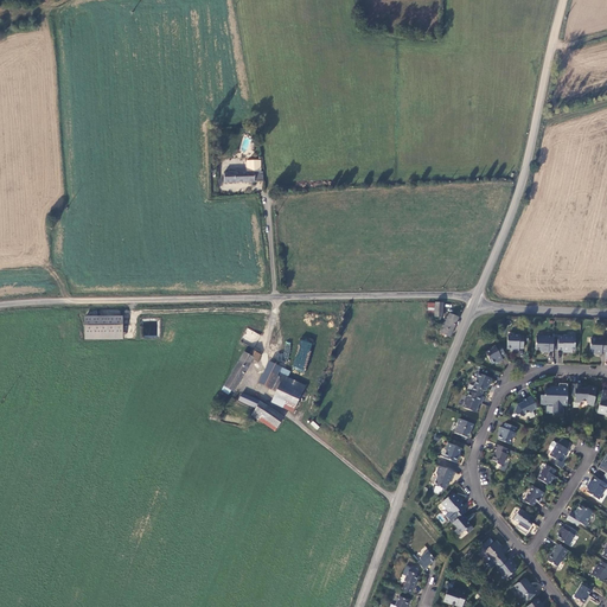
[(256,172),(255,161),(243,161),(243,173),(256,172)]
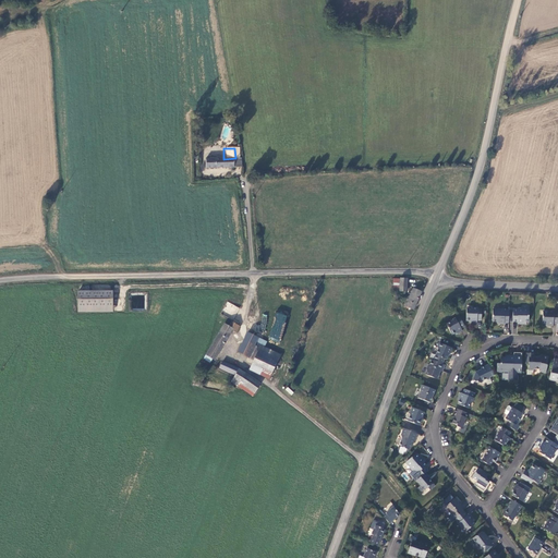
[(238,167),(239,158),(235,158),(223,159),(220,159),(220,168),(238,167)]
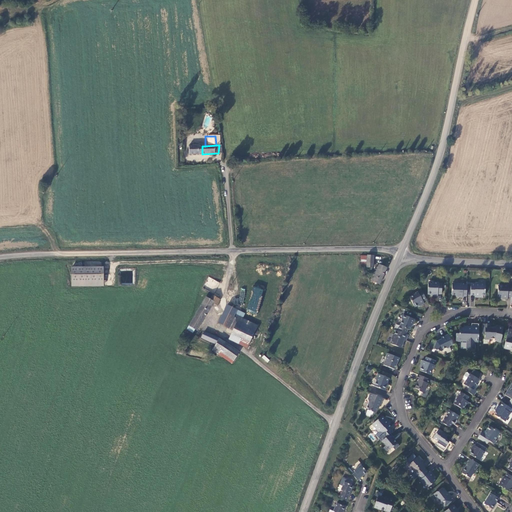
[(185,154),(202,154),(202,146),(185,147),(185,154)]
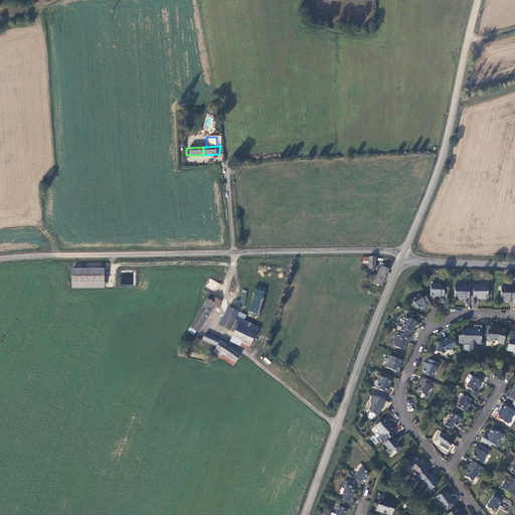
[(375,268),(373,274),(369,284),(376,287),(383,270),(375,268)]
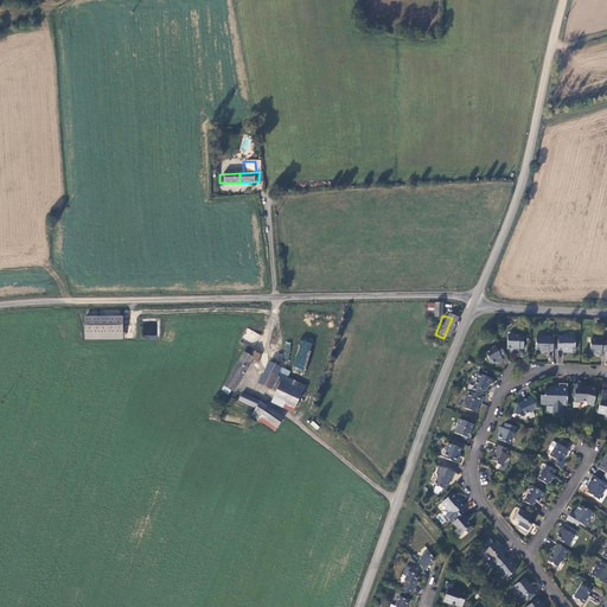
[(117,318),(81,318),(81,336),(117,334),(117,318)]
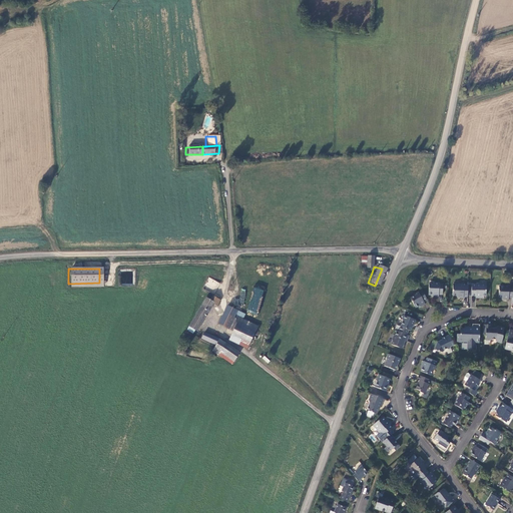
[(216,291),(219,282),(208,278),(204,287),(216,291)]
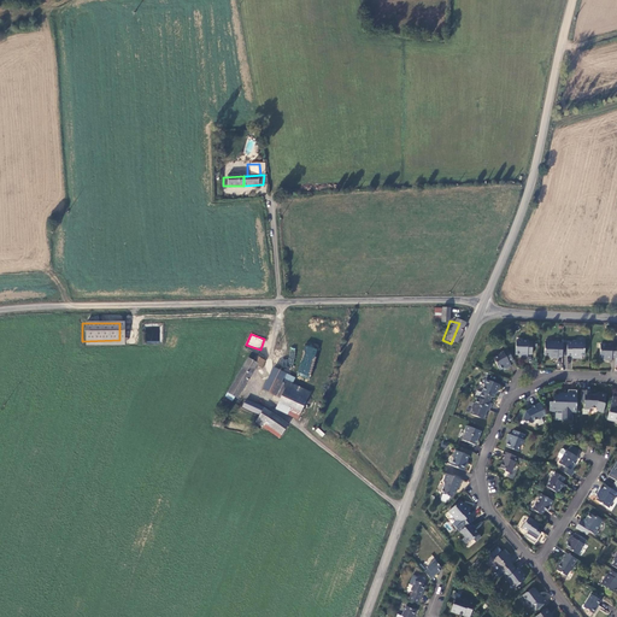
[(568,356),(573,356),(574,357),(575,358),(576,358),(577,358),(579,358),(580,358),(581,357),(582,356),(586,356),(586,342),(580,342),(577,340),(574,340),(574,342),(568,342),(568,356)]
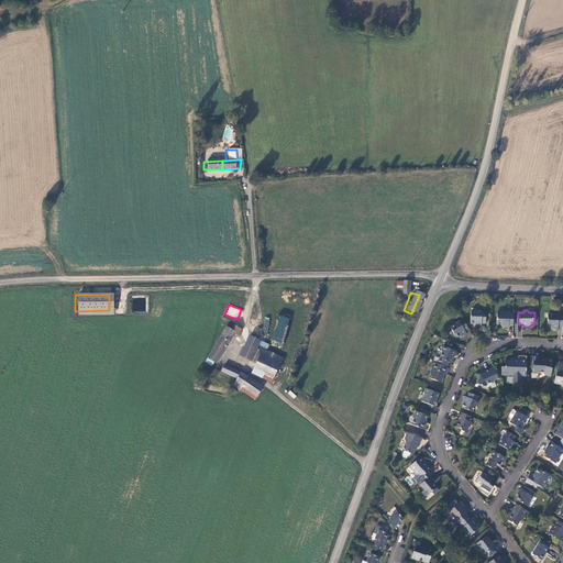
[(482,326),(482,323),(486,323),(487,312),(483,312),(483,311),(479,311),(477,312),(472,311),(472,323),(476,326),(482,326)]
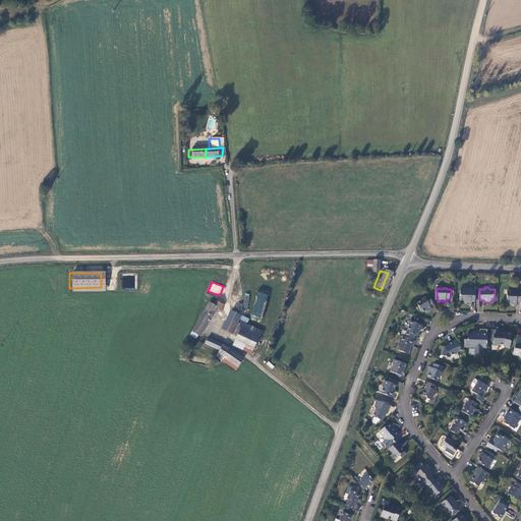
[(475,301),(476,290),(472,290),(472,289),(461,288),(460,300),(466,300),(466,302),(471,302),(471,301),(475,301)]
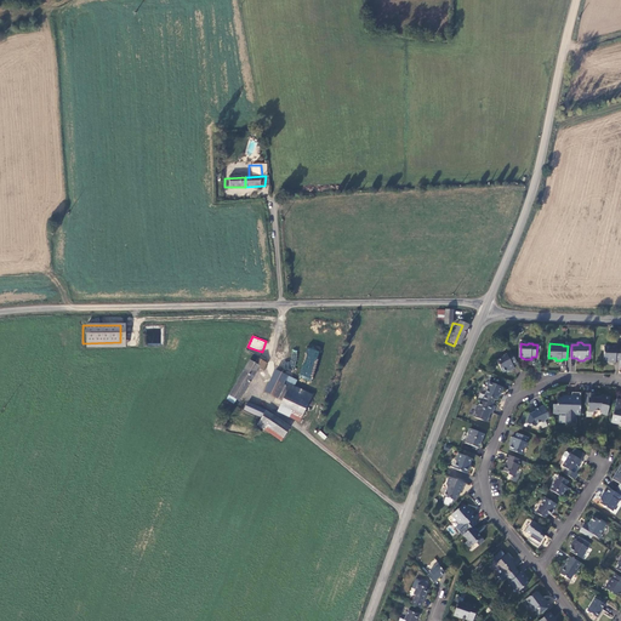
[(616,359),(620,359),(620,347),(617,348),(617,346),(614,346),(613,347),(605,347),(605,360),(608,360),(610,363),(616,363),(616,359)]
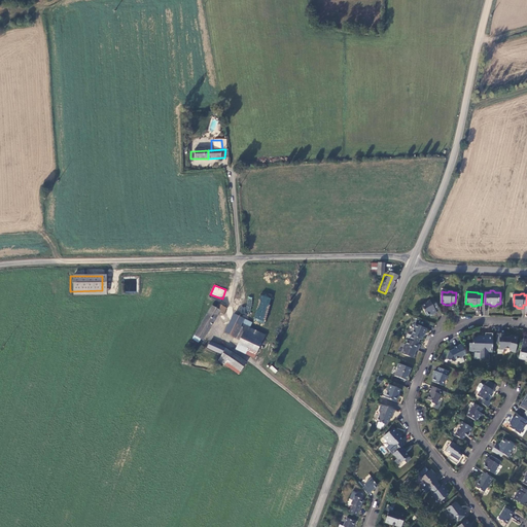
[(265,323),(271,297),(260,295),(254,320),(265,323)]
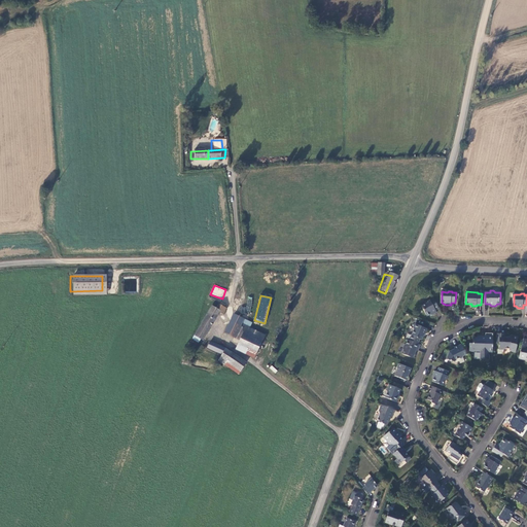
[(440,308),(434,300),(431,302),(430,301),(428,302),(427,304),(422,307),(427,316),(432,315),(437,312),(436,310),(440,308)]
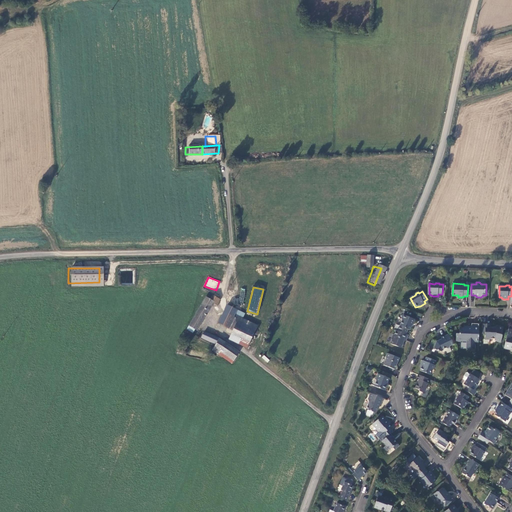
[(205,300),(201,298),(182,330),(188,333),(190,330),(192,331),(208,304),(211,305),(214,300),(208,295),(205,300)]
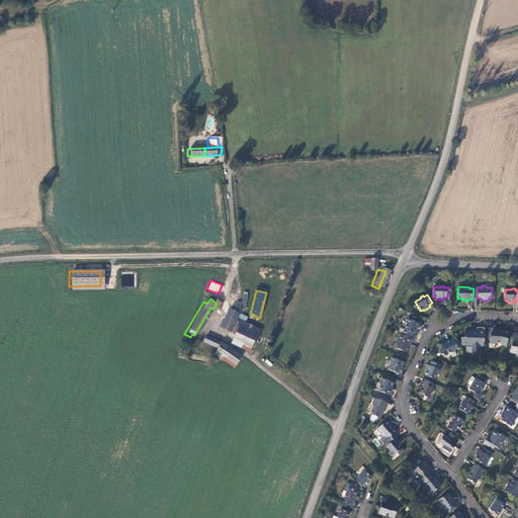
[(230,337),(248,346),(255,330),(239,322),(232,319),(235,314),(225,309),(217,327),(231,334),(230,337)]
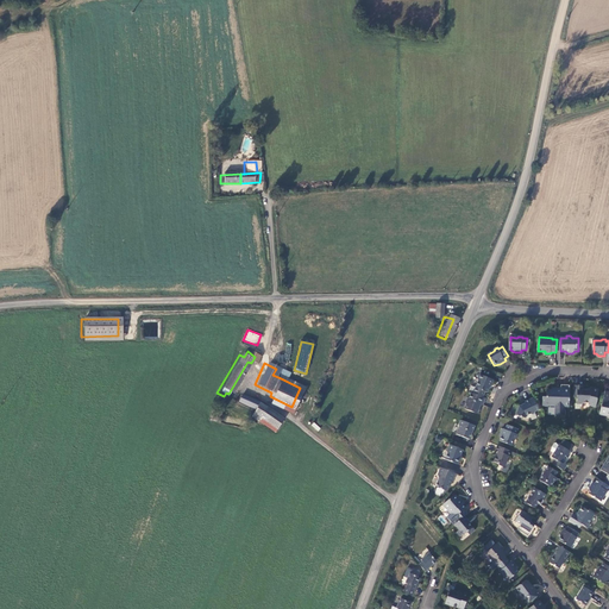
[(283,374),(276,369),(272,375),(281,378),(283,374)]
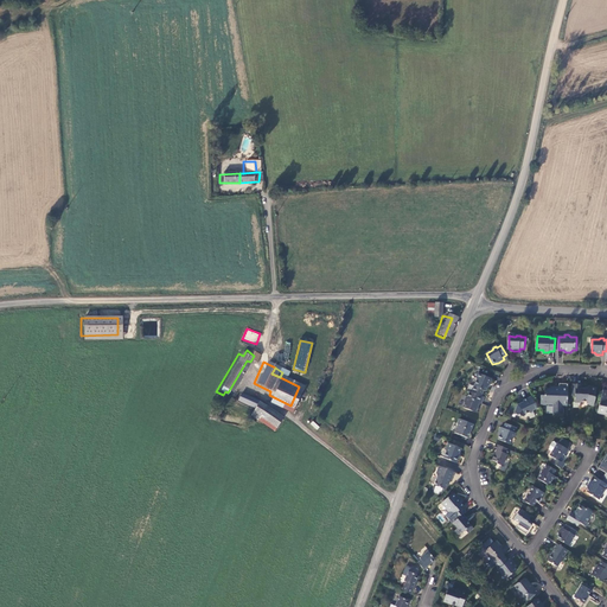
[(490,384),(492,378),(478,374),(477,378),(477,381),(472,393),(483,396),(484,390),(486,391),(490,384)]
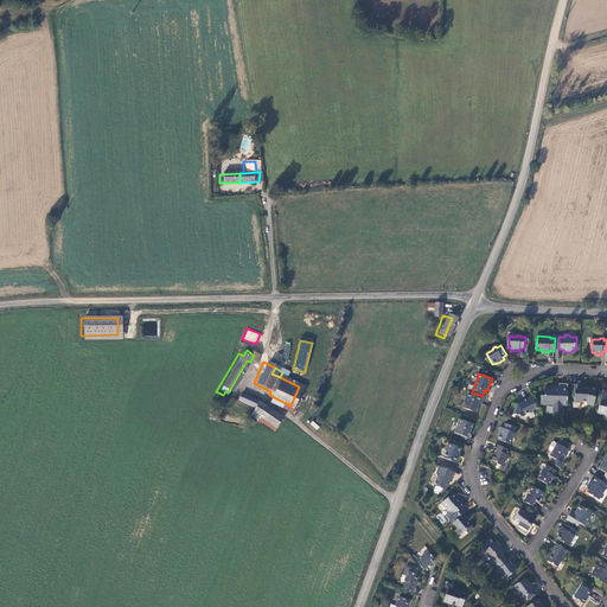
[(568,406),(569,384),(560,384),(560,388),(554,388),(554,389),(550,389),(545,389),(545,396),(542,395),(541,403),(542,404),(554,404),(554,414),(563,414),(563,406),(568,406)]
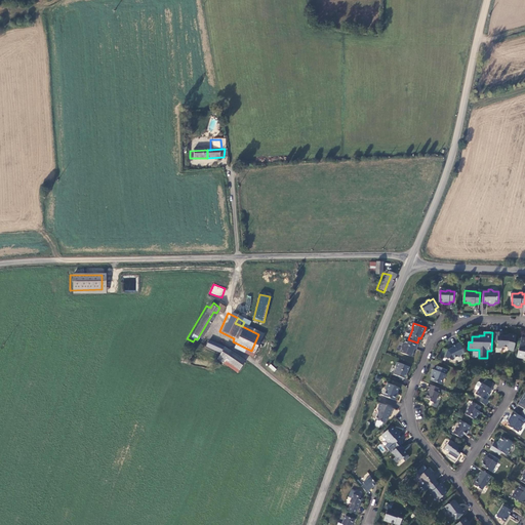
[(516,344),(515,342),(517,335),(513,334),(509,334),(509,336),(503,336),(503,332),(495,332),(495,340),(498,340),(497,348),(502,349),(503,347),(507,347),(510,350),(514,351),(516,344)]
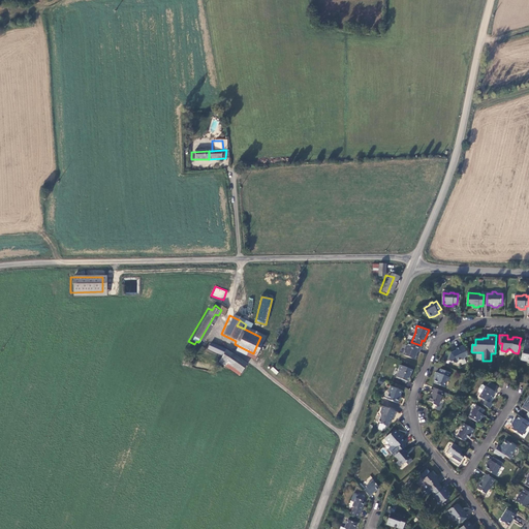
[(421,352),(423,346),(421,345),(411,342),(410,341),(408,346),(407,345),(405,350),(405,352),(404,355),(416,360),(418,355),(416,354),(417,351),(421,352)]
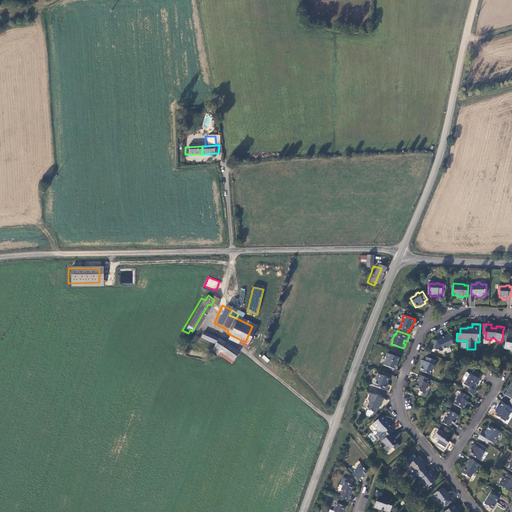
[(214,339),(199,333),(197,338),(211,345),(214,339)]
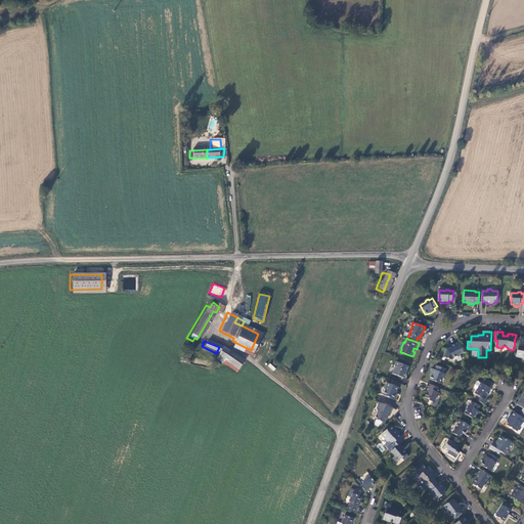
[(229,347),(248,356),(251,351),(251,350),(232,341),(229,347)]
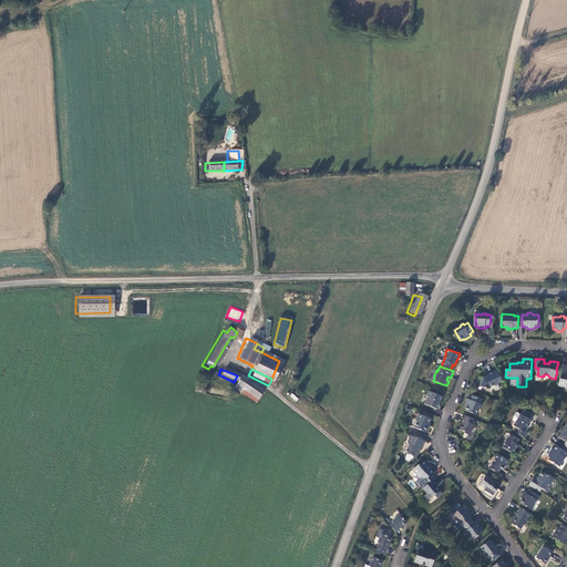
[(498,384),(500,382),(503,381),(497,370),(488,373),(490,375),(487,378),(486,377),(484,378),(484,379),(478,377),(476,384),(483,387),(488,389),(491,388),(492,387),(494,385),(496,385),(498,384)]
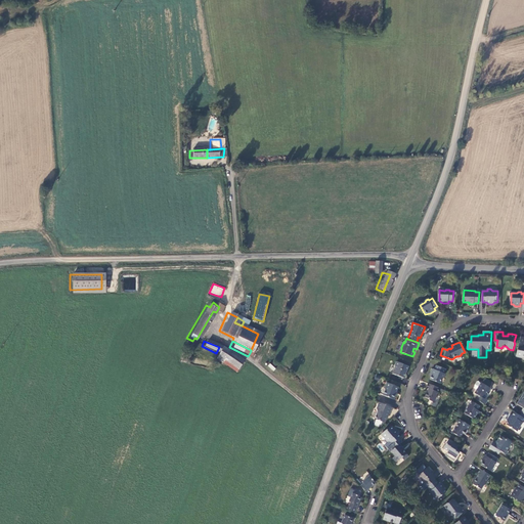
[(239,360),(219,347),(216,353),(213,359),(218,362),(220,360),(233,369),(239,360)]
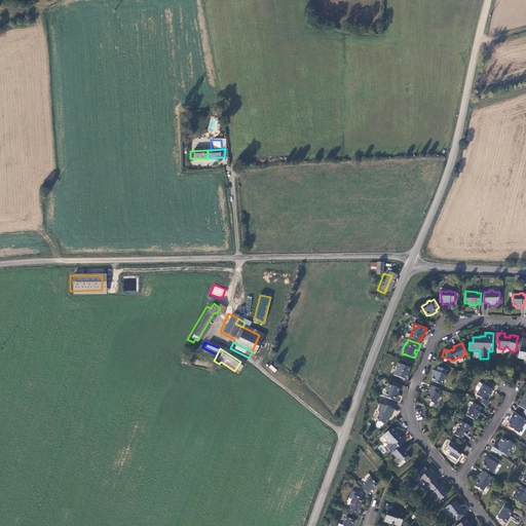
[(406,379),(411,368),(399,363),(398,367),(399,369),(398,370),(397,370),(395,374),(396,375),(406,379)]
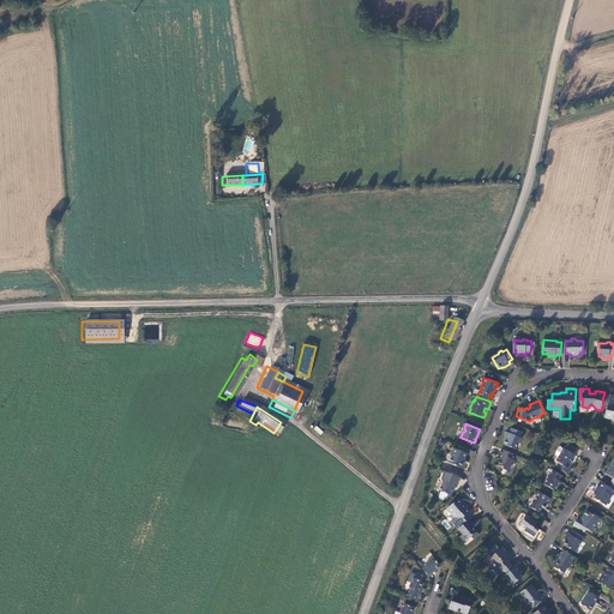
[(510,433),(507,432),(505,438),(506,440),(504,444),(516,449),(518,443),(521,441),(522,438),(521,438),(523,433),(512,428),(510,433)]
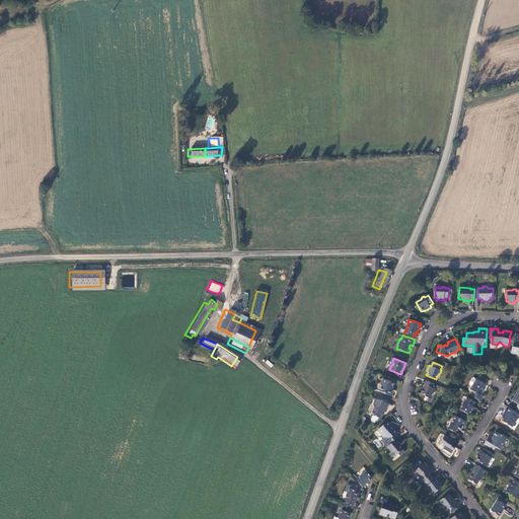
[(480,374),(477,379),(485,383),(489,378),(480,374)]
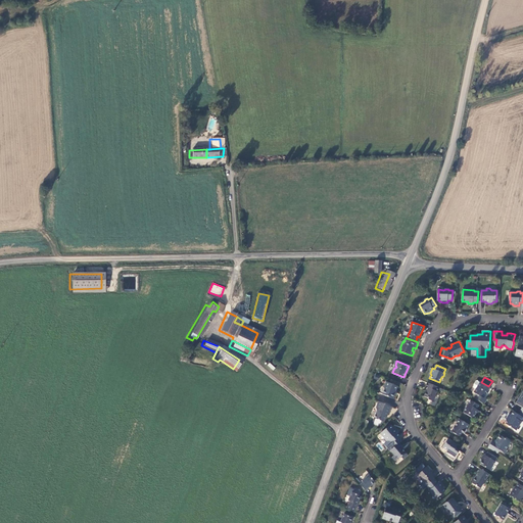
[(398,386),(387,382),(384,387),(385,389),(383,394),(393,398),(396,393),(395,393),(398,386)]
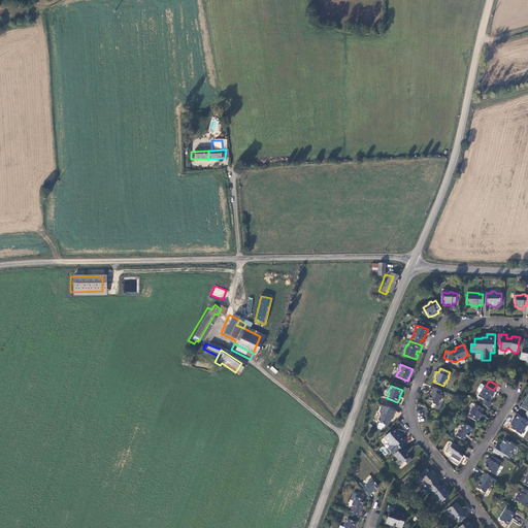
[(443,391),(431,386),(429,391),(432,392),(431,394),(430,395),(428,400),(432,401),(433,403),(436,404),(438,404),(443,391)]
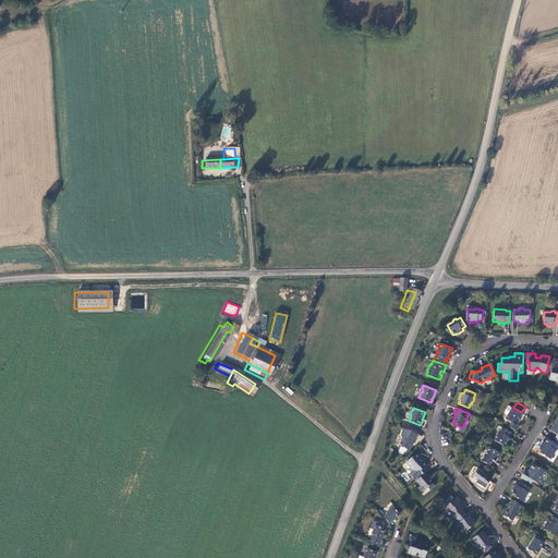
[(509,421),(507,425),(517,432),(520,427),(516,425),(518,421),(519,422),(522,416),(521,416),(523,413),(521,412),(513,408),(506,419),(509,421)]
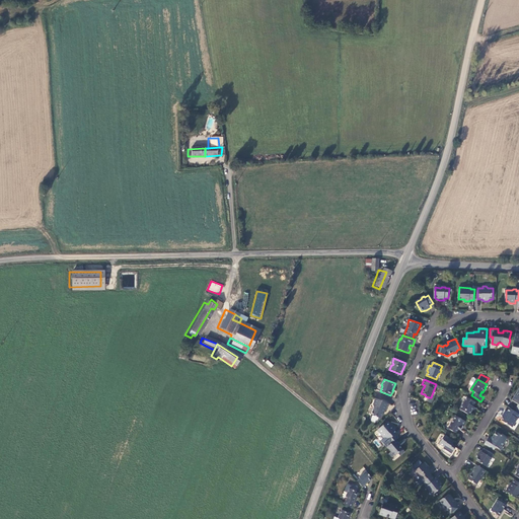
[(473,406),(475,402),(467,397),(460,410),(469,415),(474,406),(473,406)]
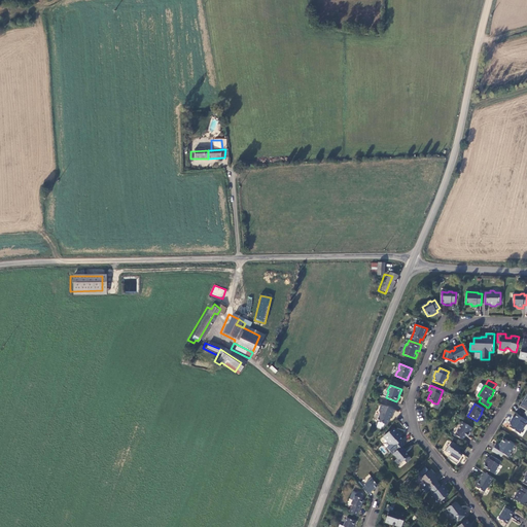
[(382,429),(382,426),(384,427),(385,424),(386,424),(387,423),(389,419),(390,420),(391,417),(392,417),(395,410),(382,405),(381,408),(379,411),(379,413),(376,420),(378,421),(376,426),(382,429)]
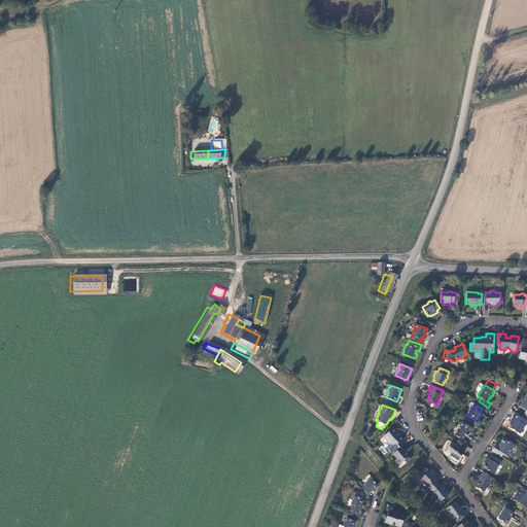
[(526,420),(523,418),(518,415),(516,418),(515,418),(514,418),(514,419),(513,419),(513,420),(512,420),(512,421),(511,422),(511,423),(512,423),(512,424),(510,427),(520,433),(523,428),(524,428),(526,425),(525,424),(526,421),(526,420)]
